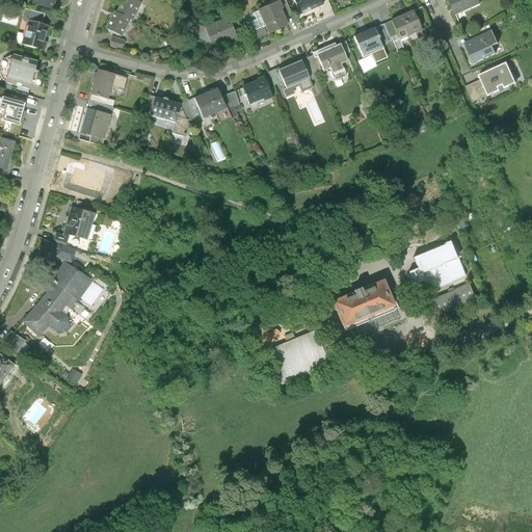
[(55,0),(33,0),(32,3),(53,9),(55,0)]
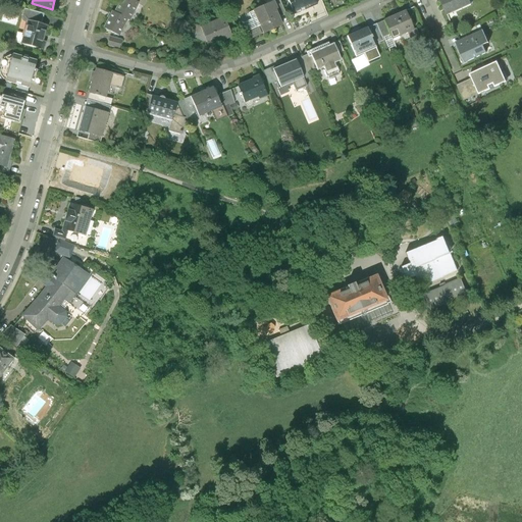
[(131,0),(120,0),(113,14),(121,17),(120,18),(126,21),(128,22),(139,4),(131,0)]
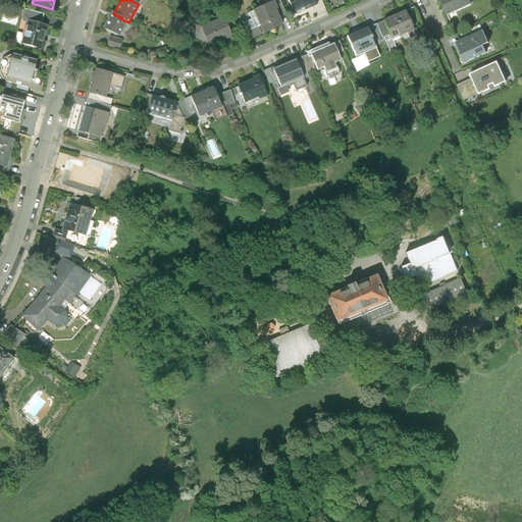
[(272,0),(273,2),(274,2),(277,9),(276,10),(279,18),(286,15),(279,0),(272,0)]
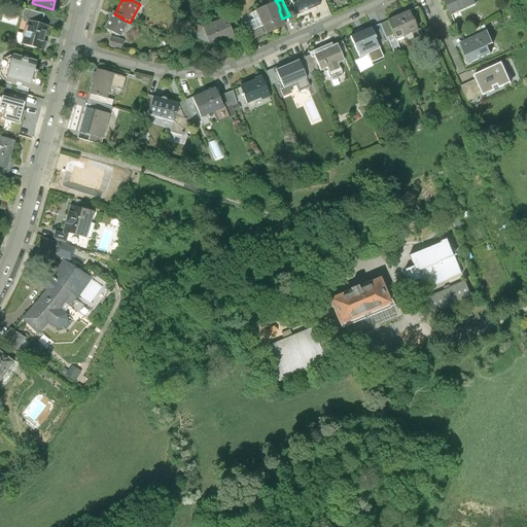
[(290,0),(294,9),(292,9),(296,19),(315,10),(315,8),(321,6),(318,0),(290,0)]
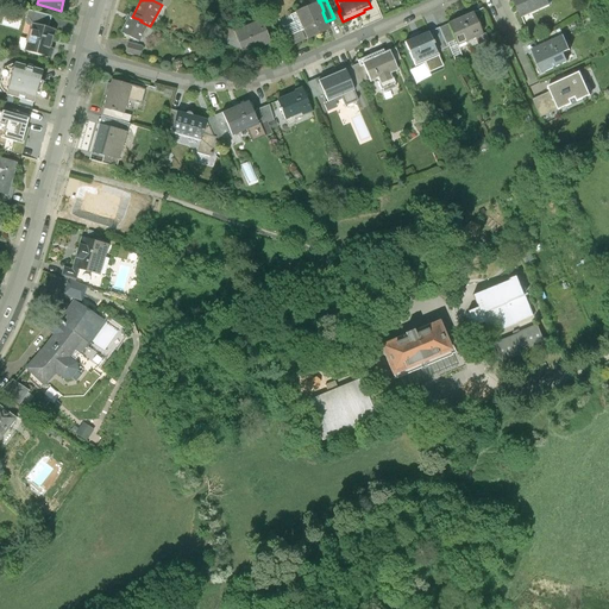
[(374,0),(368,0),(371,7),(364,10),(364,12),(366,17),(380,11),(374,0)]
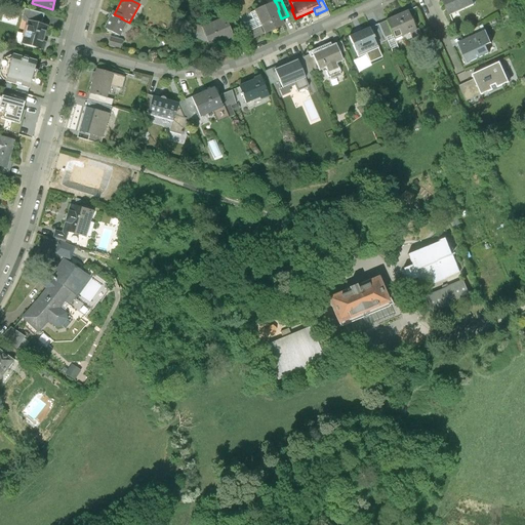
[(472,0),(444,0),(451,15),(475,4),(472,0)]
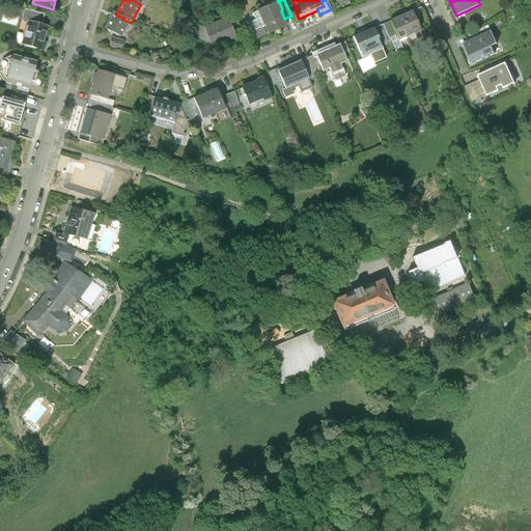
[(282,9),(279,2),(278,2),(258,11),(268,33),(287,25),(284,19),(281,10),(282,9)]
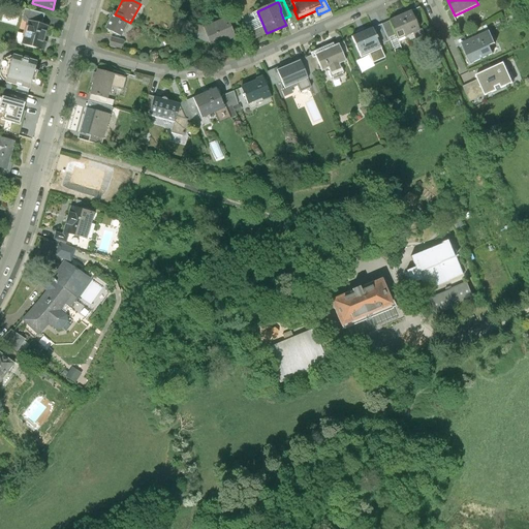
[(27,22),(28,20),(42,24),(44,14),(25,9),(22,18),(23,20),(23,21),(24,21),(25,22),(27,22)]
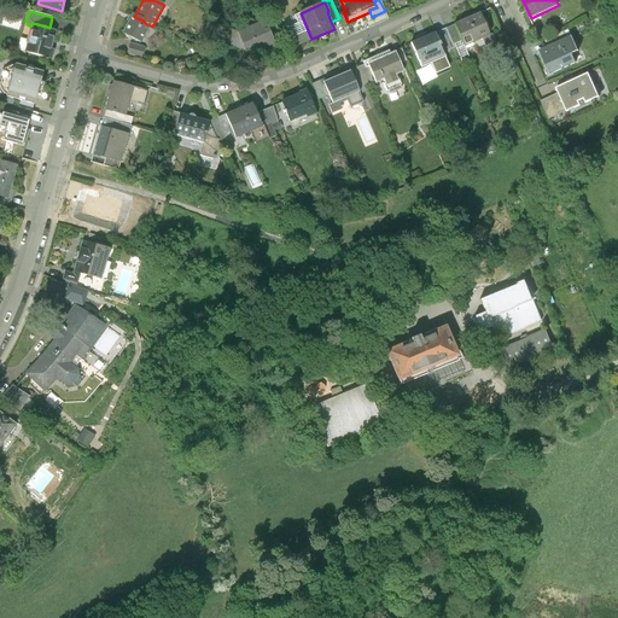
[(481,13),(455,24),(462,40),(464,45),(489,34),(481,13)]
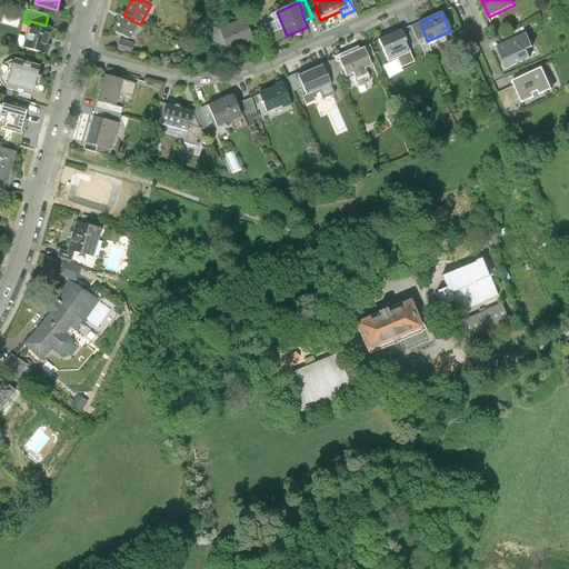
[(121,15),(112,31),(130,40),(138,23),(131,20),(132,19),(123,16),(121,15)]
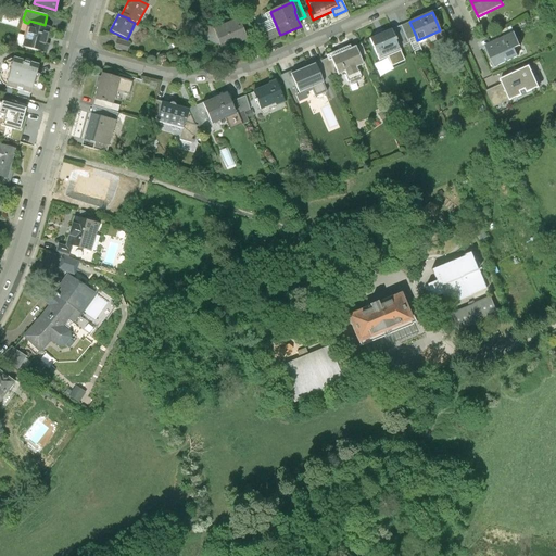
[(248,39),(239,19),(214,29),(223,50),(248,39)]
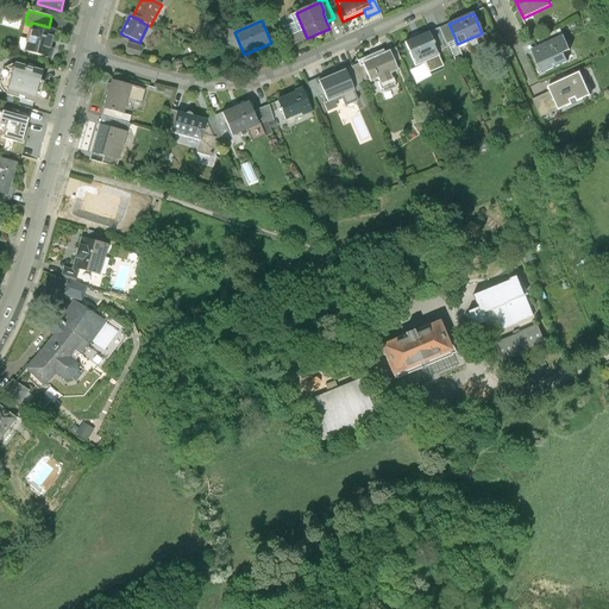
[(55,29),(49,27),(32,23),(31,25),(24,50),(51,58),(54,49),(50,48),(55,29)]
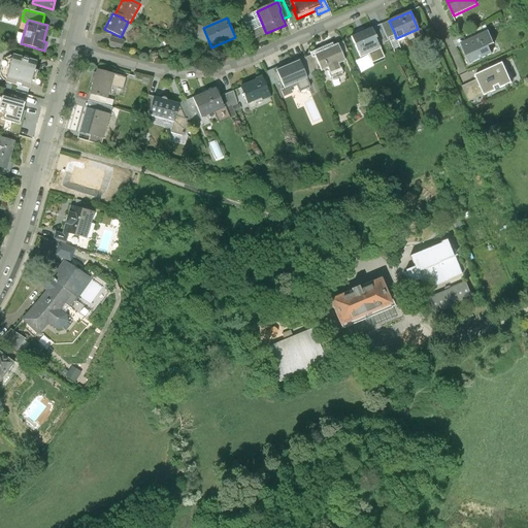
[(374,27),(380,40),(395,34),(389,21),(374,27)]
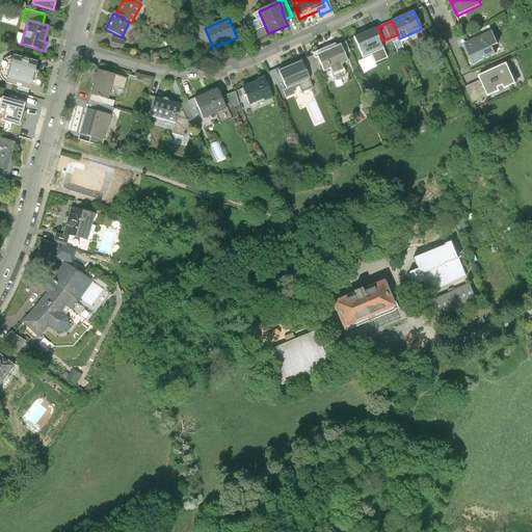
[(211,49),(213,48),(205,28),(200,26),(193,35),(209,44),(211,49)]
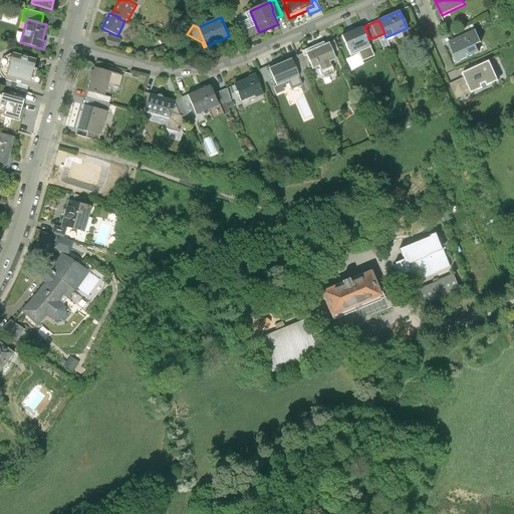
[(453,34),(456,39),(472,32),(469,26),(453,34)]
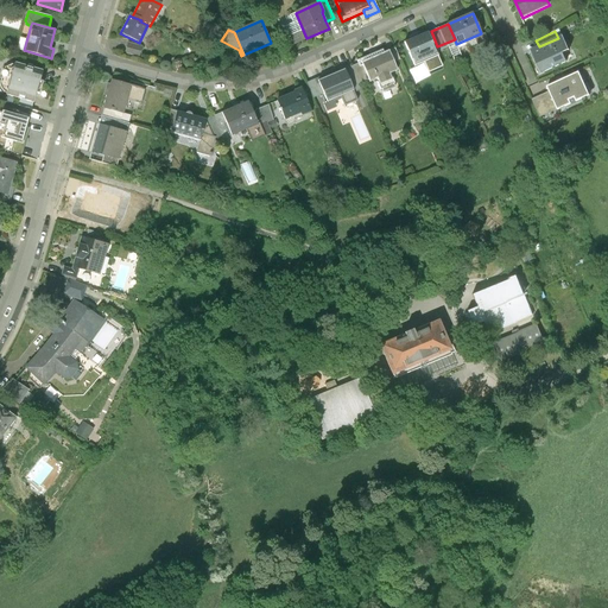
[(428,33),(405,43),(413,62),(436,51),(428,33)]
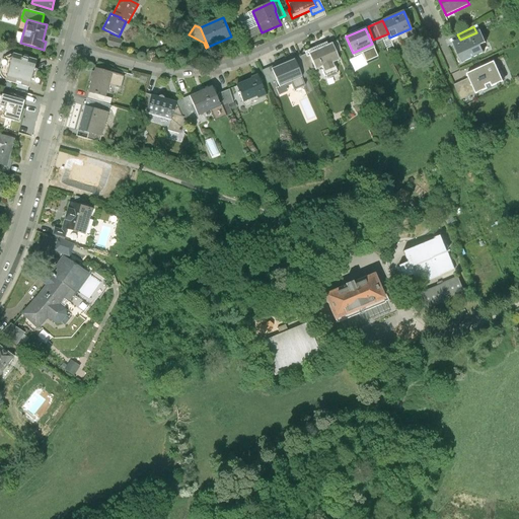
[(453,43),(462,63),(484,53),(480,46),(486,43),(480,30),(476,32),(460,40),(453,43)]
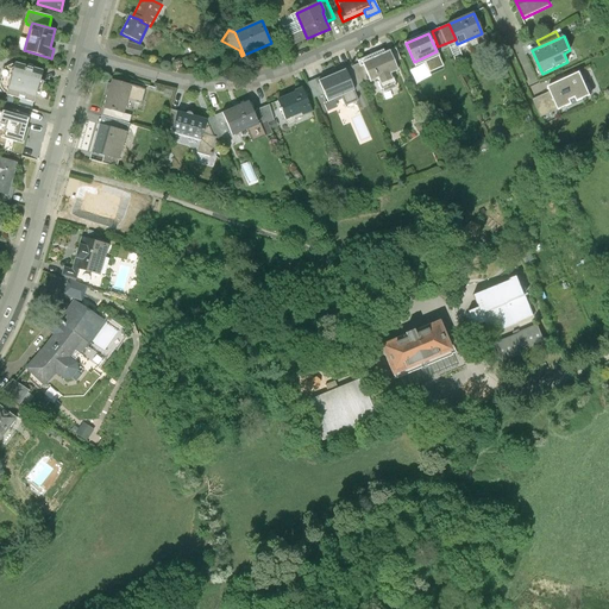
[(142,48),(127,43),(124,54),(138,57),(142,48)]
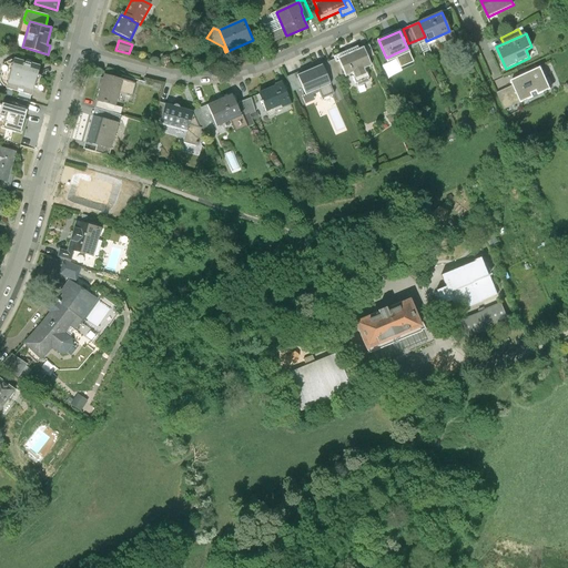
[(371,64),(363,48),(358,50),(357,46),(333,57),(334,59),(336,62),(338,61),(345,73),(345,75),(351,73),(355,83),(367,78),(364,68),(371,64)]
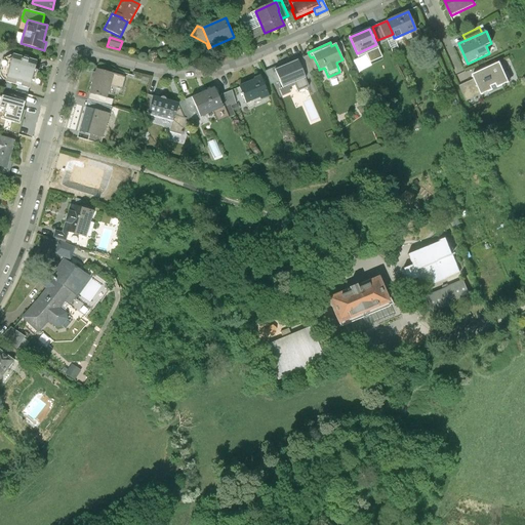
[(37,61),(14,53),(6,80),(14,83),(28,87),(29,87),(37,61)]
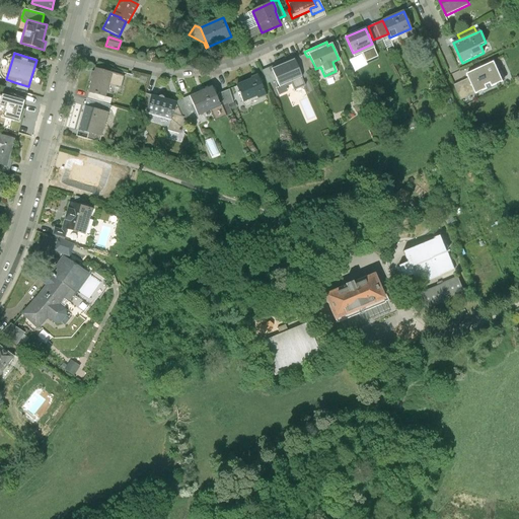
[(305,54),(300,57),(306,71),(315,67),(309,56),(307,57),(305,54)]
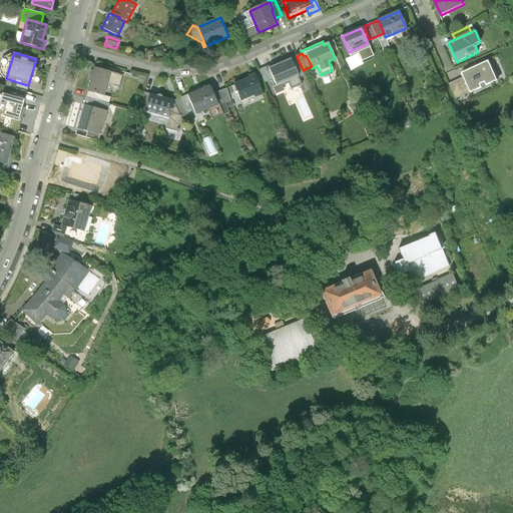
[(297,56),(290,59),(299,79),(306,76),(303,70),(297,56)]
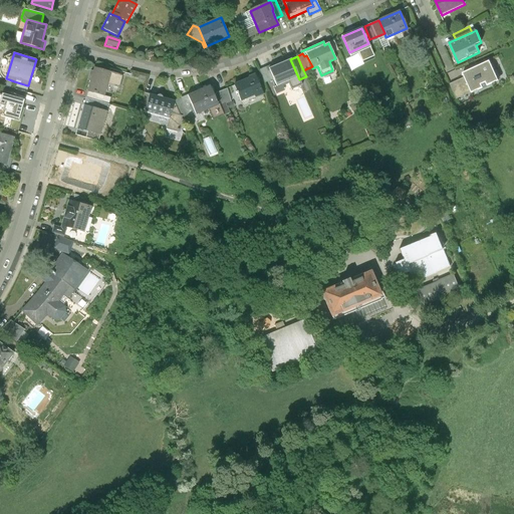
[(269,68),(277,85),(287,80),(291,88),(301,84),(299,79),(290,59),(269,68)]
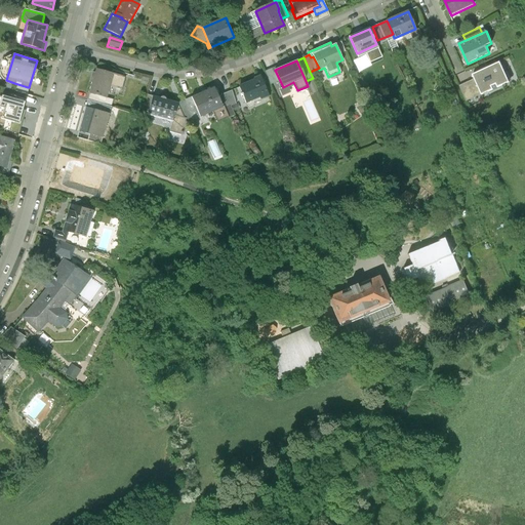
[(500,63),(473,75),(474,79),(481,95),(482,95),(510,83),(500,63)]
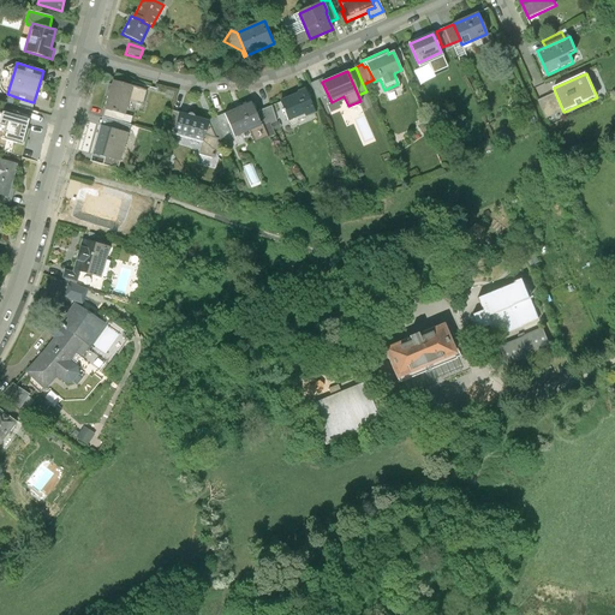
[(147,89),(113,79),(105,108),(124,113),(129,100),(142,103),(147,89)]
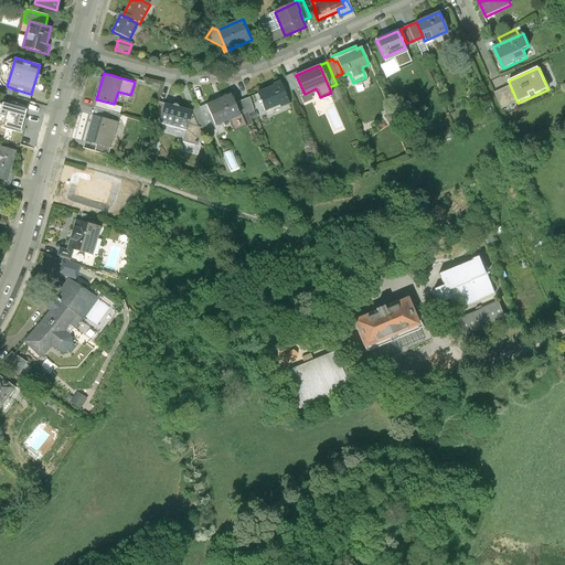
[(275,87),(258,94),(266,112),(281,105),(281,107),(290,104),(281,82),(274,85),(275,87)]
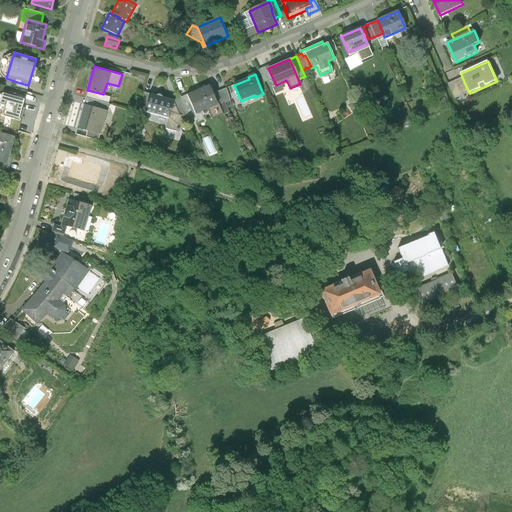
[(469,93),(462,77),(448,84),(455,99),(469,93)]
